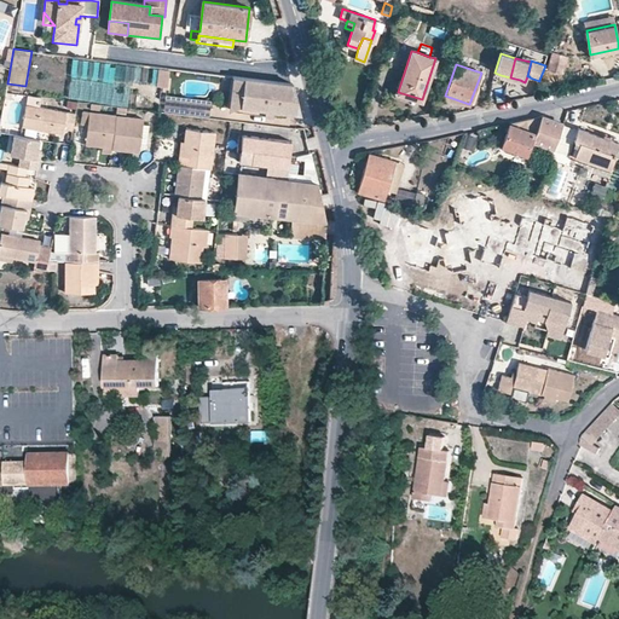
[(169,70),(158,69),(156,85),(167,86),(169,70)]
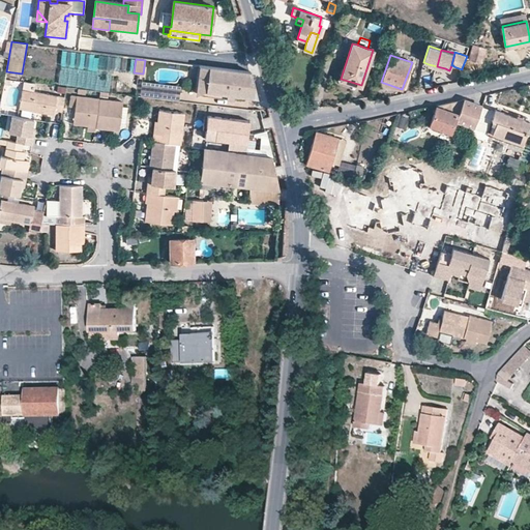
[(251,75),(249,71),(221,68),(212,67),(199,65),(195,94),(205,90),(233,94),(257,97),(251,75)]
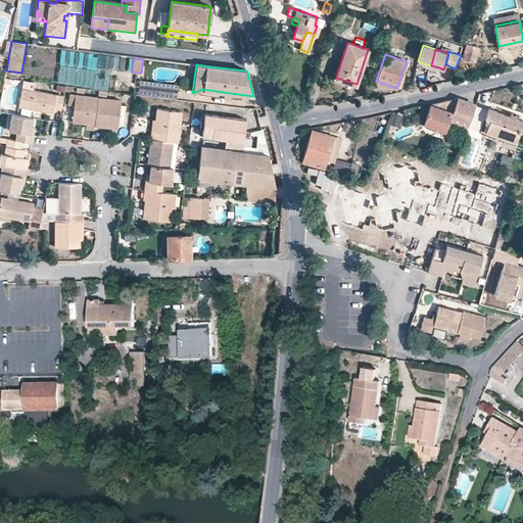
[(176,96),(176,83),(138,82),(138,95),(176,96)]
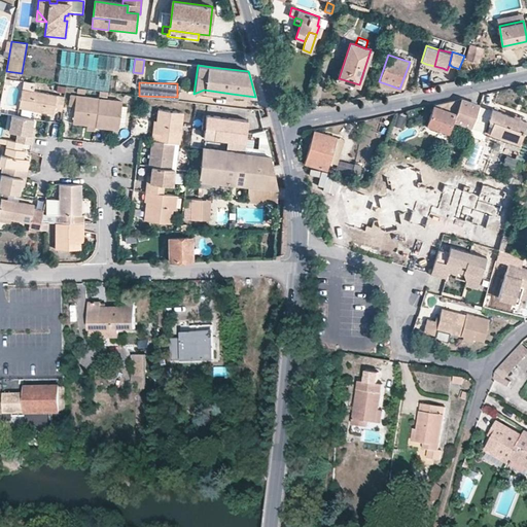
[(54,109),(61,110),(64,96),(23,89),(19,107),(53,114),(54,109)]
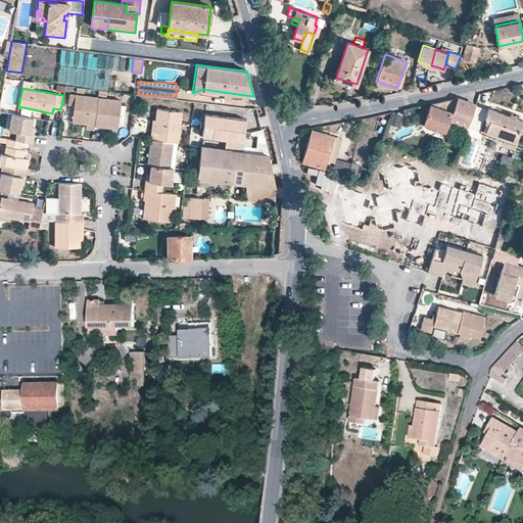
[(230,98),(230,93),(202,89),(192,93),(230,98)]
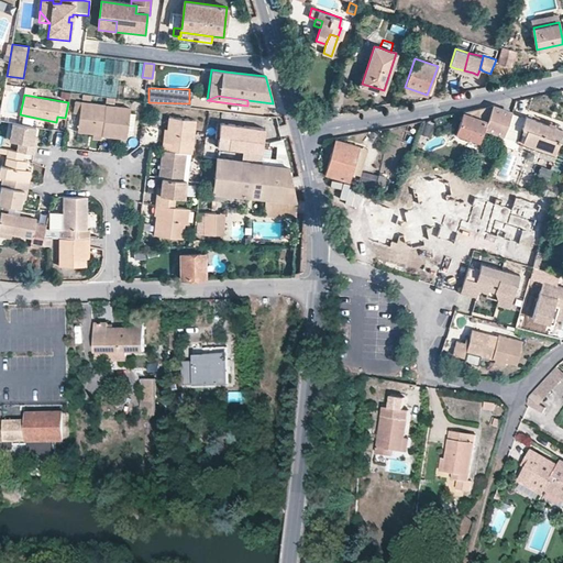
[(91,139),(101,140),(101,135),(106,105),(80,101),(77,132),(92,133),(91,139)]
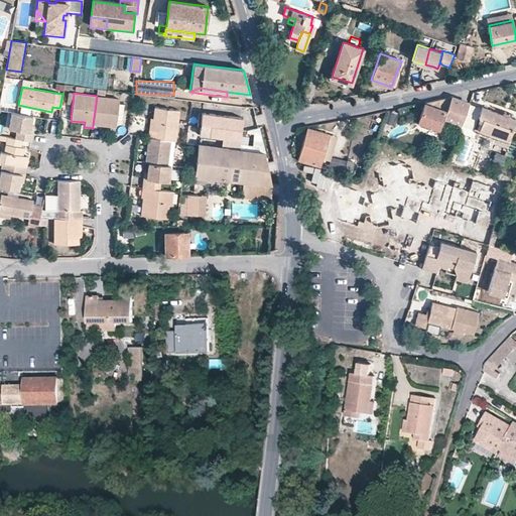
[(452,95),(424,102),(417,122),(439,129),(440,126),(443,117),(452,95)]
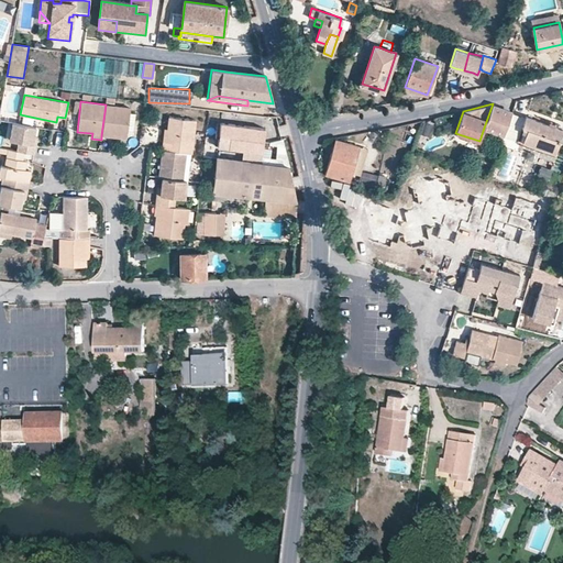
[(494,103),(493,103),(484,128),(504,135),(512,111),(494,103)]
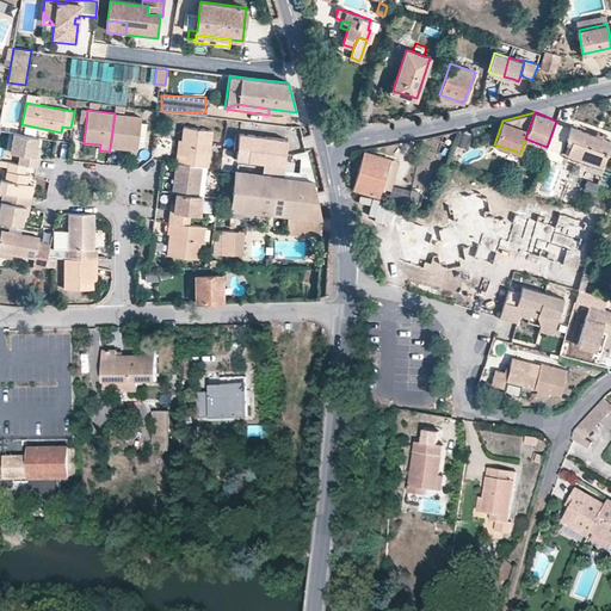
[(115,113),(110,147),(137,149),(137,144),(140,124),(140,122),(141,116),(115,113)]
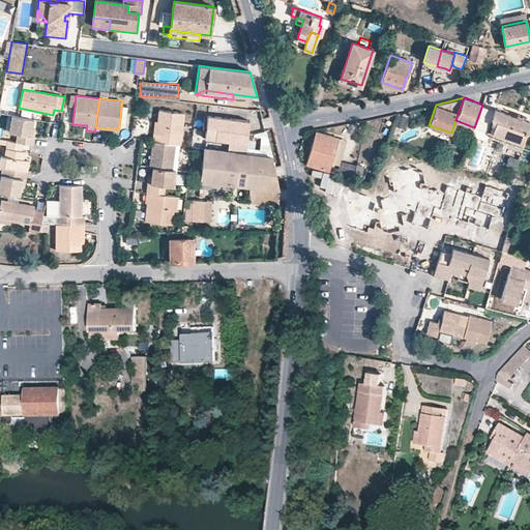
[(522,119),(516,117),(495,109),(492,119),(496,120),(492,133),(522,143),(529,121),(522,119)]
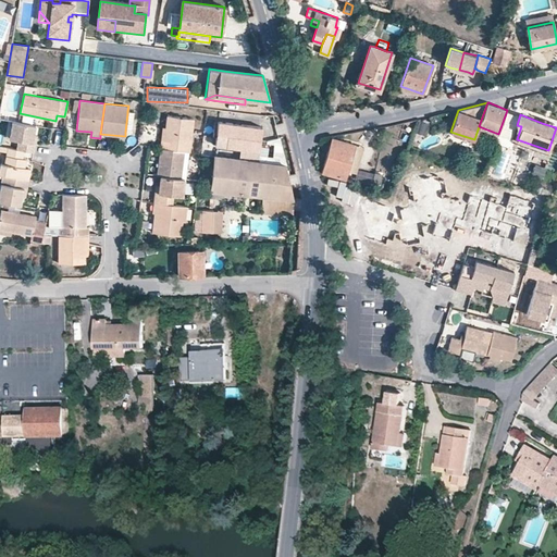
[(184,151),(189,151),(194,119),(166,115),(165,127),(168,127),(165,141),(160,140),(160,148),(184,151)]
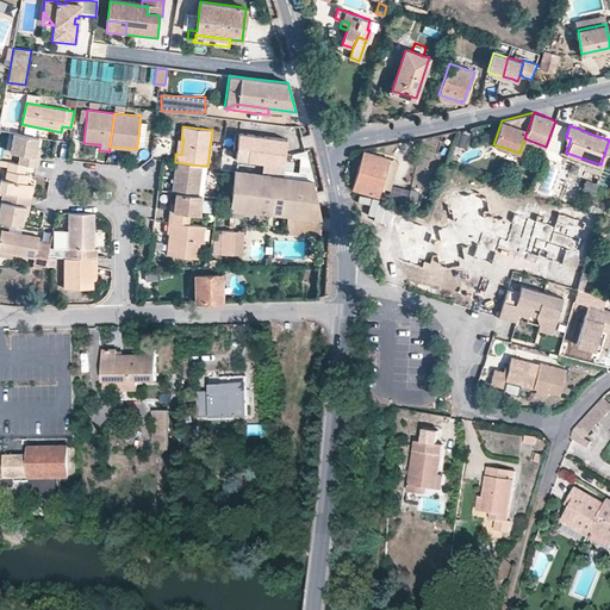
[(37,147),(38,137),(12,132),(10,150),(19,151),(17,163),(25,166),(37,167),(41,148),(37,147)]
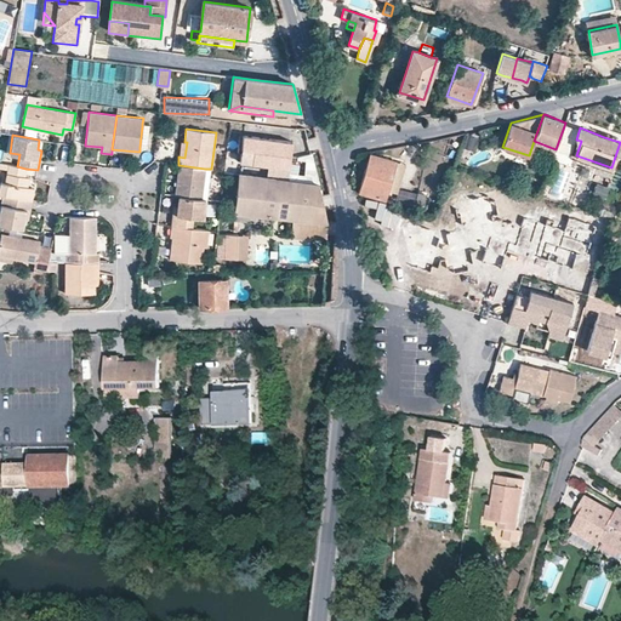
[(266,177),(288,180),(289,167),(291,141),(244,135),(240,161),(267,165),(266,177)]
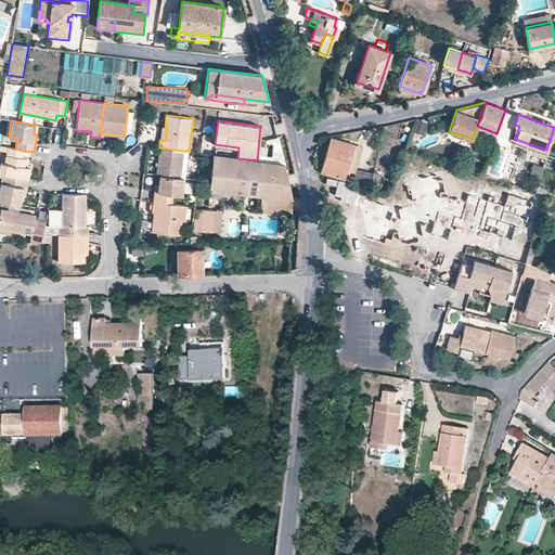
[(519,126),(515,125),(511,138),(515,139),(519,126)]
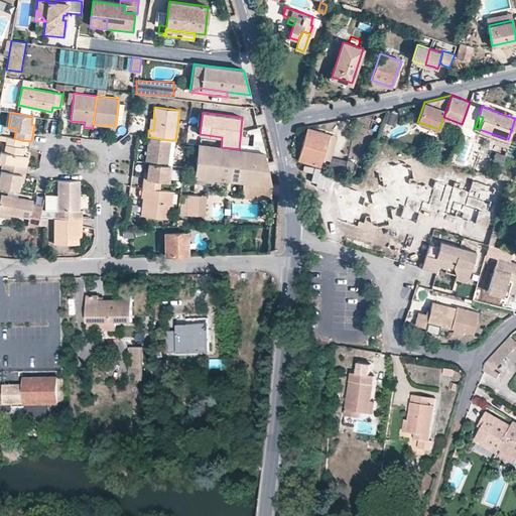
[(443,117),(440,126),(459,132),(462,124),(443,117)]
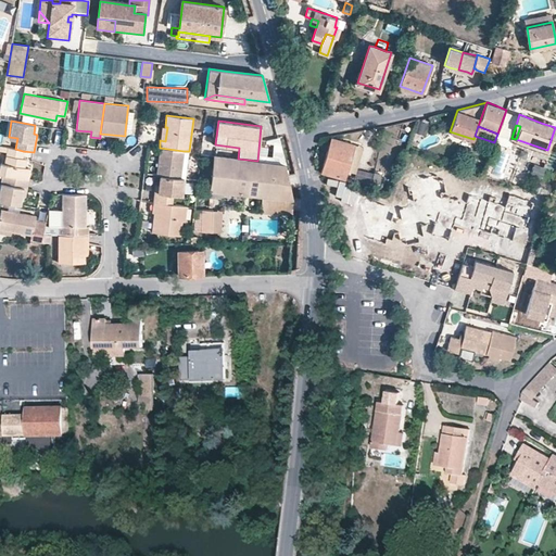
[(258,150),(257,161),(285,164),(278,137),(273,136),(270,136),(269,151),(258,150)]
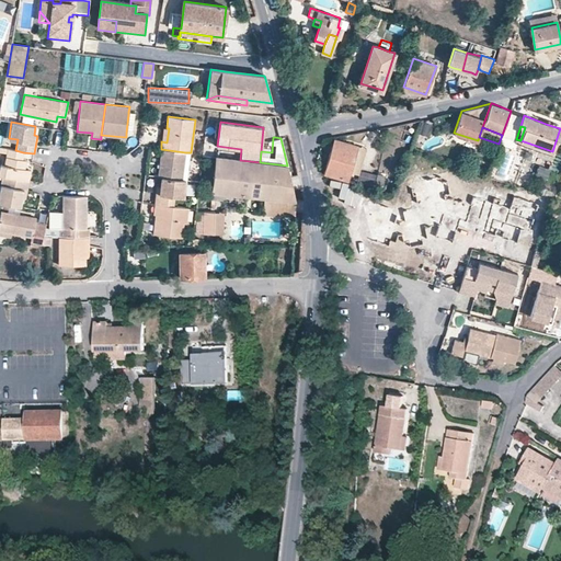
[(351,171),(358,145),(334,138),(324,173),(348,181),(351,171)]
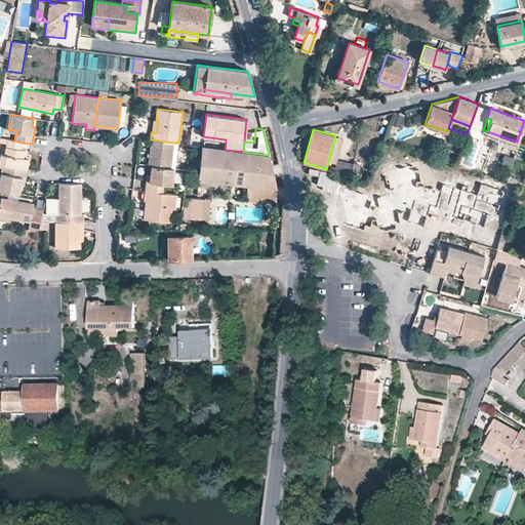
[(344,137),(335,135),(328,160),(335,162),(344,137)]
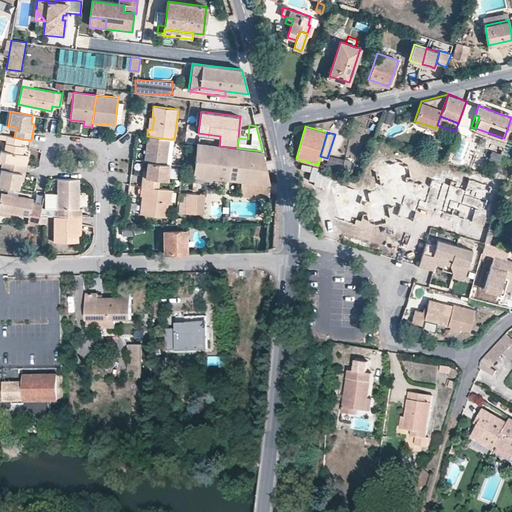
[(0,159),(26,164),(27,154),(22,153),(23,145),(20,145),(21,139),(14,137),(5,136),(3,150),(0,149),(0,159)]
